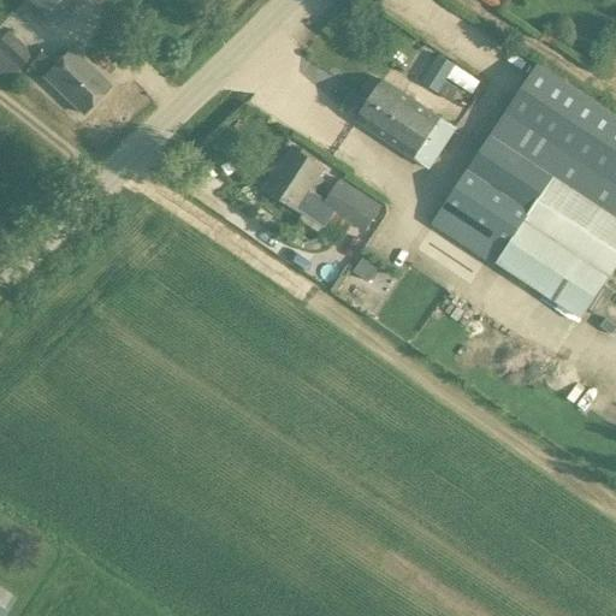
[(72,0),(24,0),(51,25),(72,0)]
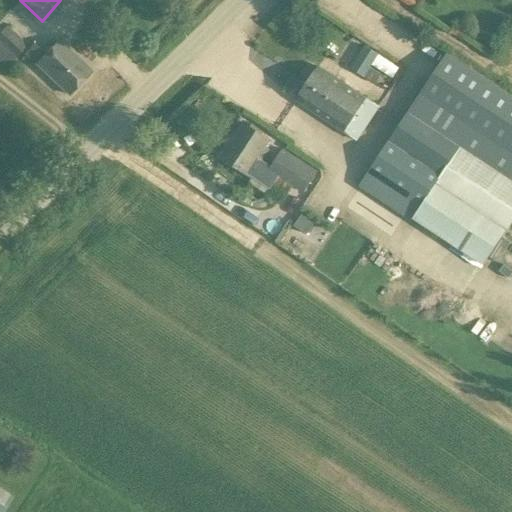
[(6,27),(0,33),(0,62),(4,67),(26,45),(6,27)]
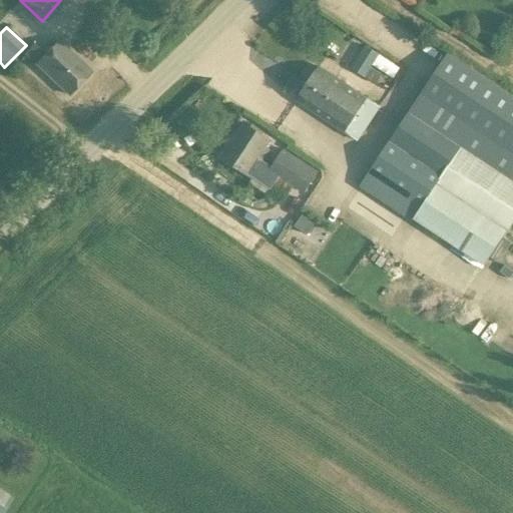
[(32,44),(23,54),(34,65),(35,64),(68,96),(91,73),(58,41),(44,55),(32,44)]
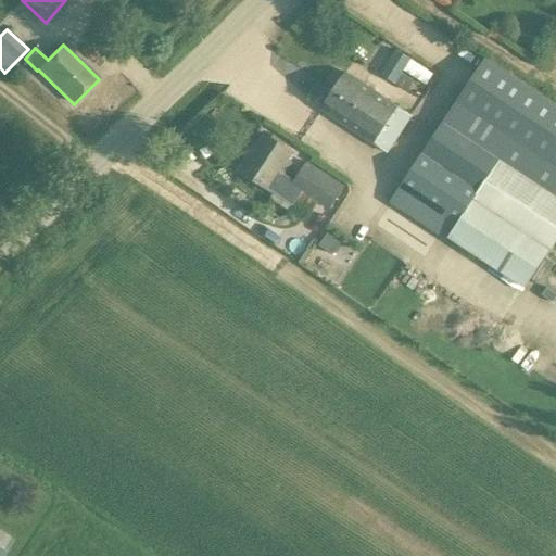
[(395,51),(380,74),(406,90),(413,83),(401,74),(409,61),(395,51)]
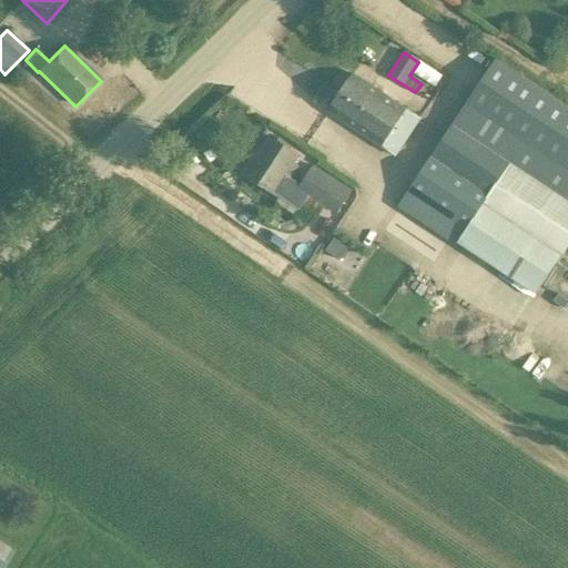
[(413,219),(412,220),(422,226),(423,225),(455,246),(457,243),(536,295),(546,280),(557,287),(558,286),(565,291),(567,285),(567,262),(565,261),(565,260),(561,257),(567,246),(567,107),(498,61),(433,159),(432,158),(399,209),(413,219)]
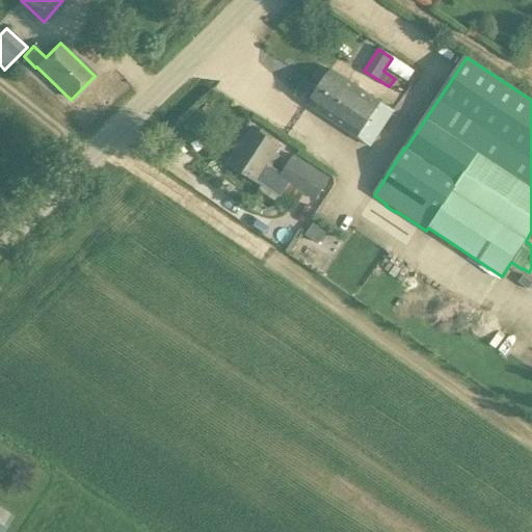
[(331,71),(320,88),(382,130),(394,112),(331,71)]
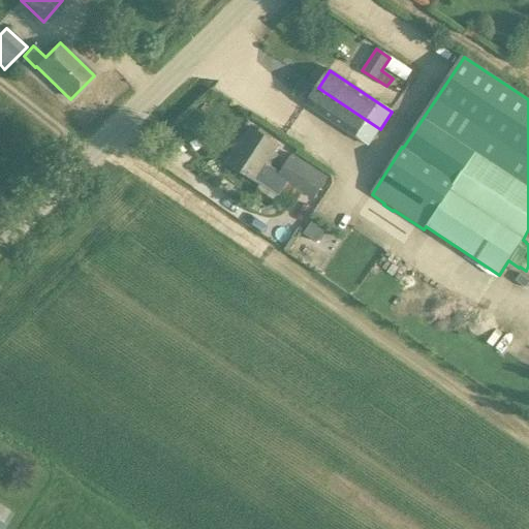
[(318,88),(306,104),(369,147),(380,129),(318,88)]
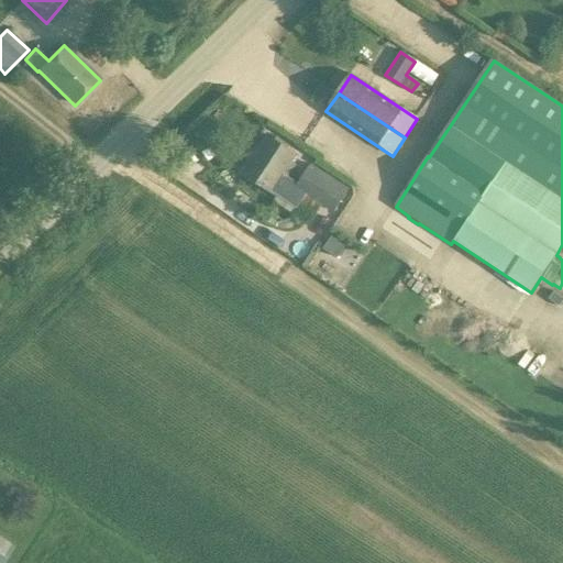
[(275,195),(276,191),(288,199),(293,195),(300,200),(304,195),(333,212),(349,190),(311,164),(296,186),(285,179),(295,164),(290,162),(295,154),(268,136),(243,174),(275,195)]
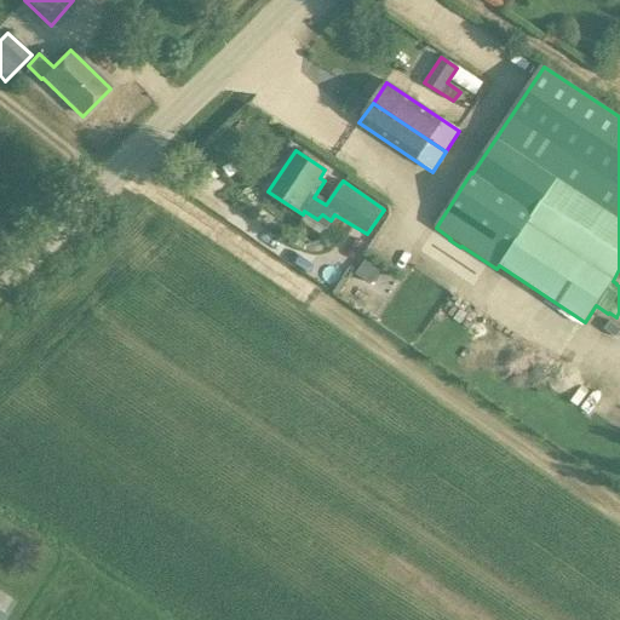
[(368,259),(361,274),(374,281),(382,265),(368,259)]
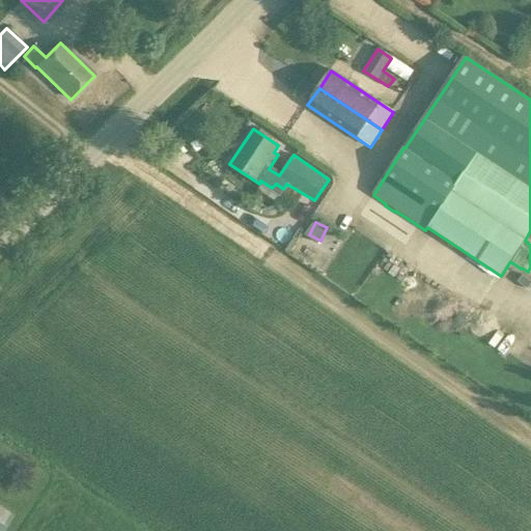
[(0,530),(1,530),(12,513),(0,505),(0,530)]
